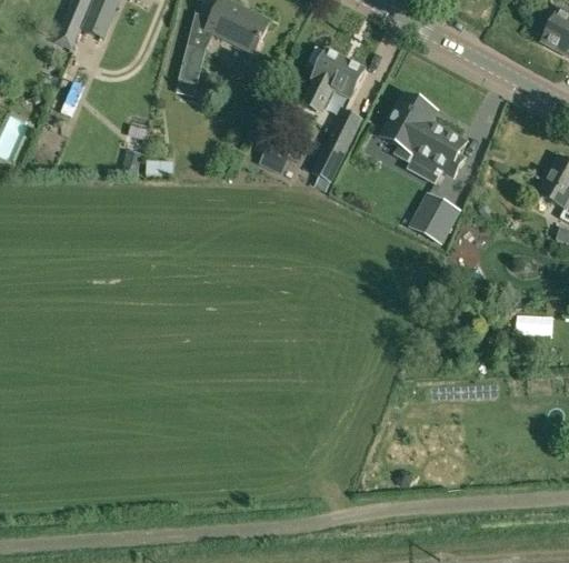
[(72,48),(89,3),(91,0),(70,0),(53,40),(72,48)]
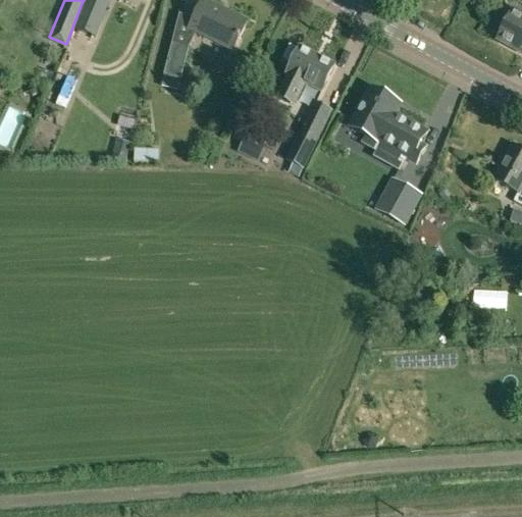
[(163,71),(160,81),(177,86),(180,75),(189,43),(196,29),(232,48),(248,17),(213,0),(201,0),(190,23),(176,21),(172,39),(171,39),(163,71)]
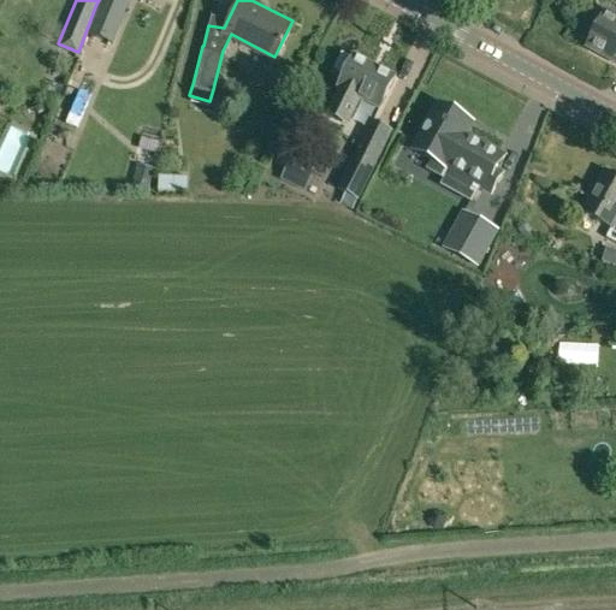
[(104,3),(94,27),(105,33),(117,7),(104,3)]
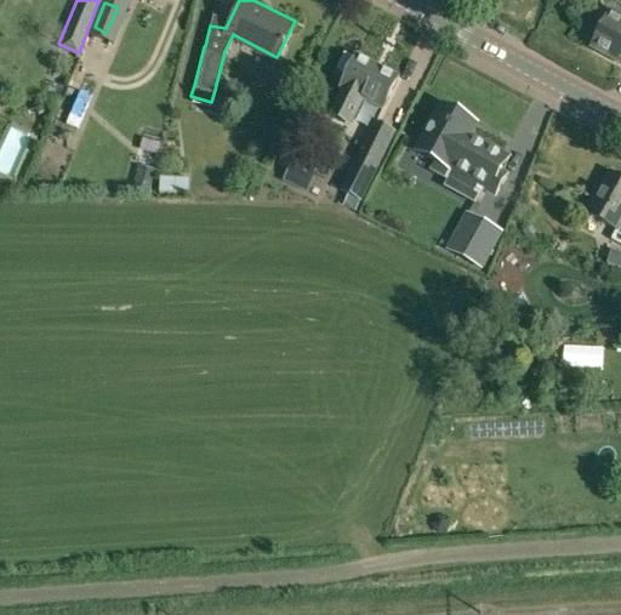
[(620,15),(610,9),(592,43),(620,58),(620,15)]
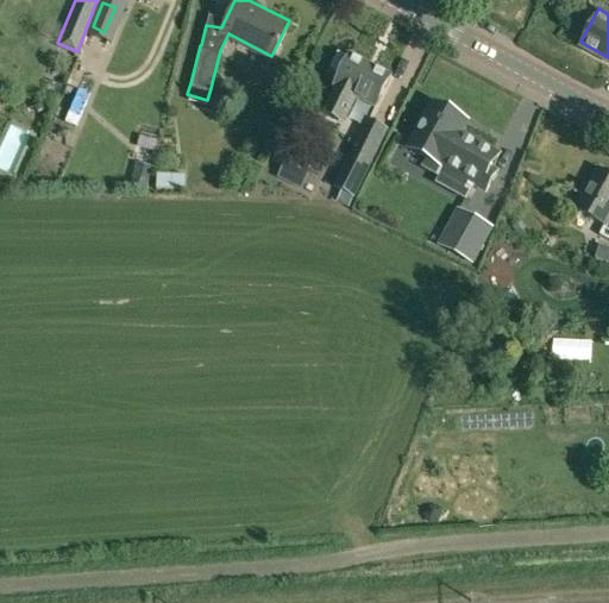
[(390,71),(350,50),(349,54),(338,49),(331,64),(340,69),(334,82),(334,83),(324,105),(339,113),(350,92),(375,104),(390,71)]
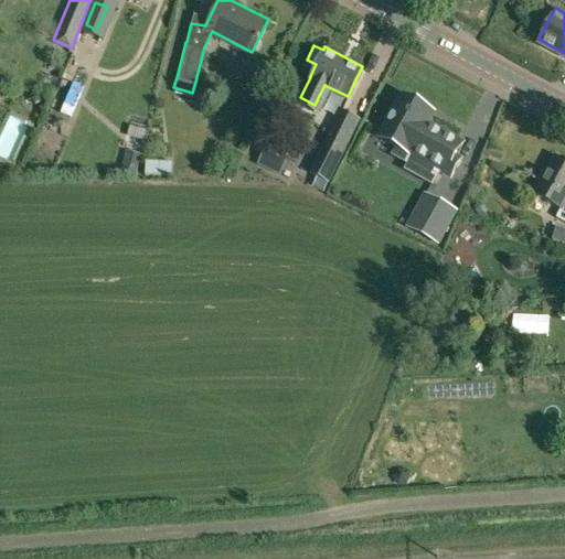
[(414,152),(451,172),(460,156),(456,152),(462,139),(418,115),(425,104),(401,92),(379,133),(397,143),(393,151),(411,160),(414,152)]
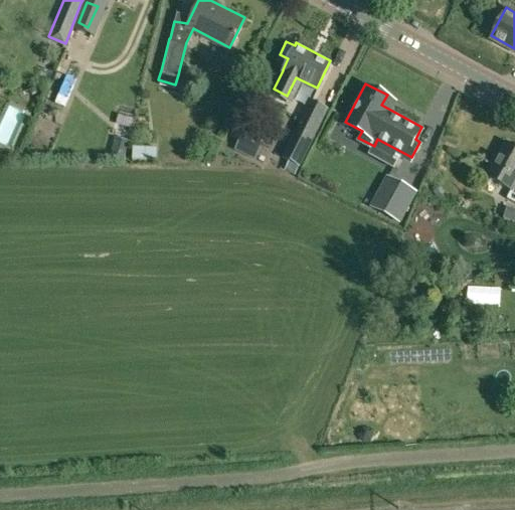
[(307,145),(311,137),(326,106),(311,99),(292,138),(307,145)]
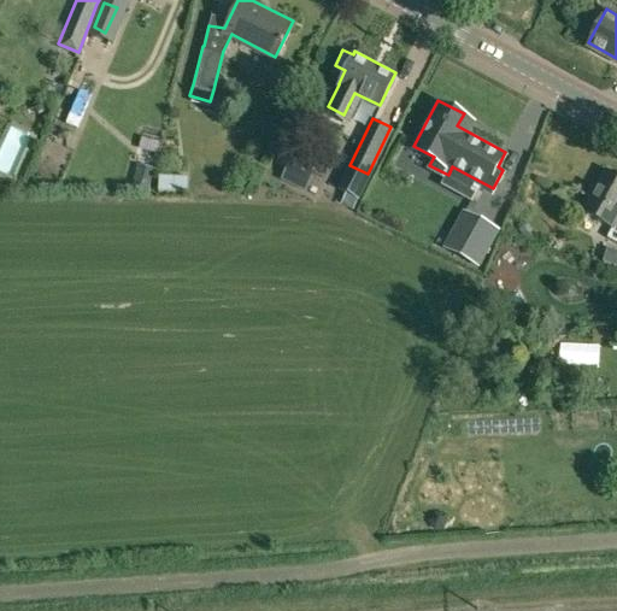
[(131,181),(148,186),(156,159),(137,156),(131,181)]
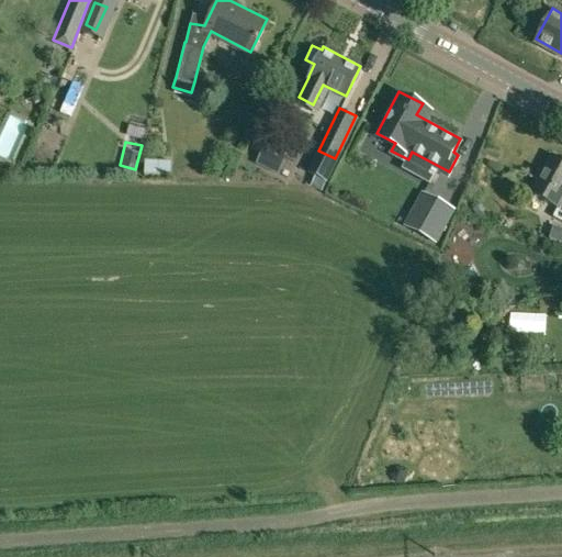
[(287,168),(290,149),(270,146),(267,165),(287,168)]
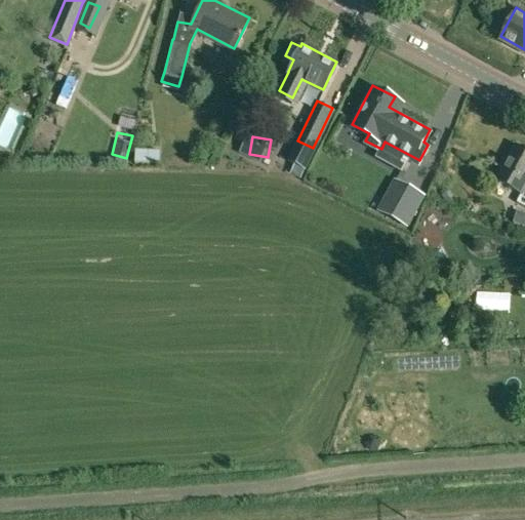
[(305,165),(313,148),(297,141),(288,157),(305,165)]
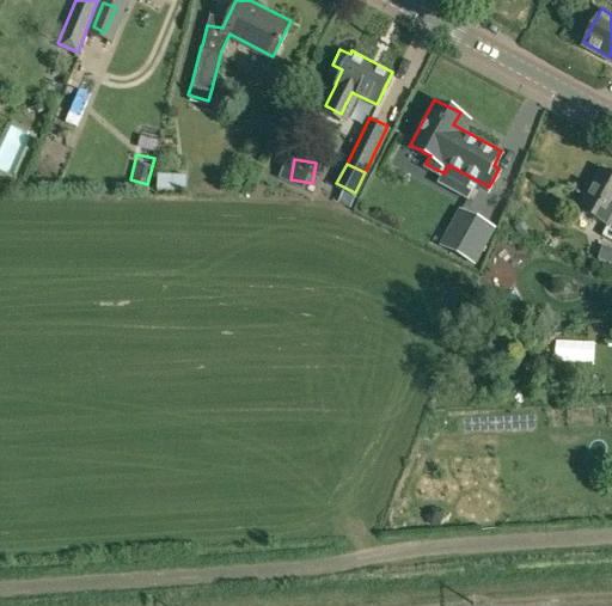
[(611,237),(611,172),(600,166),(593,181),(589,178),(575,204),(607,222),(601,232),(611,237)]
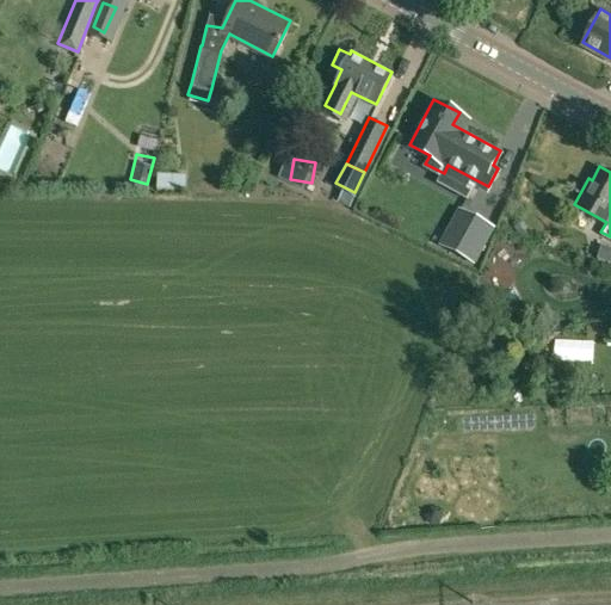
[(187,172),(158,170),(156,186),(186,189),(187,172)]
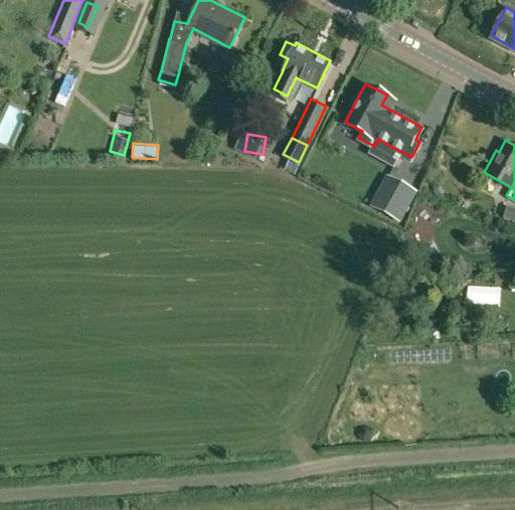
[(368,203),(399,220),(417,188),(385,171),(368,203)]
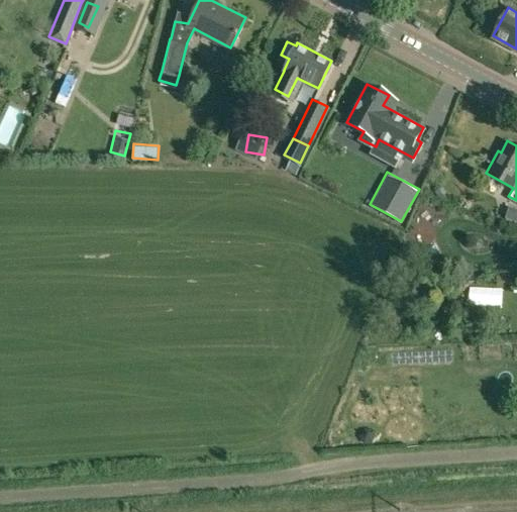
[(505,216),(516,219),(516,206),(508,204),(505,216)]
